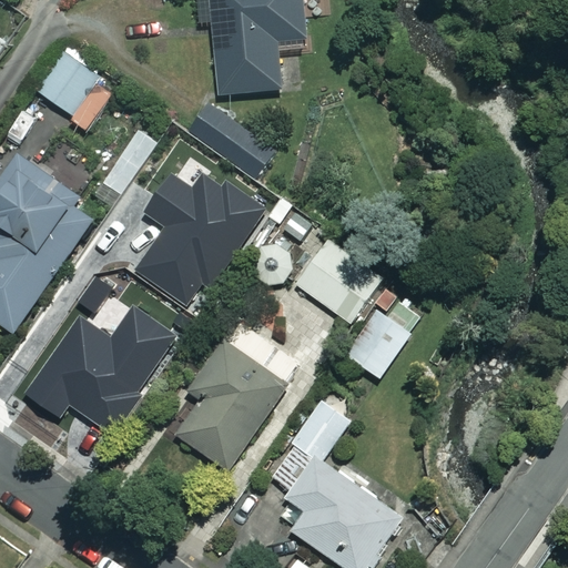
[(194,0),(196,26),(213,24),(220,93),(281,88),(277,50),(306,48),(302,0),(194,0)]
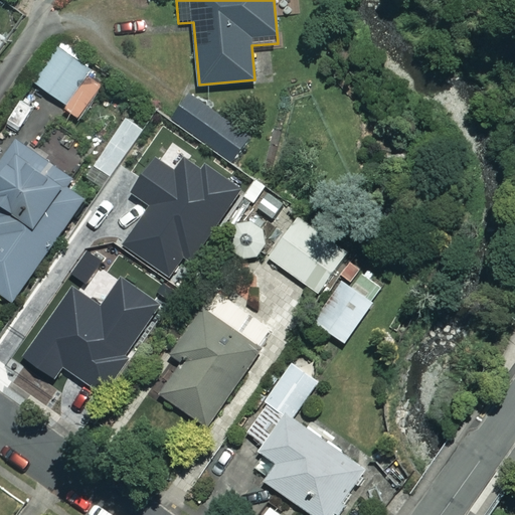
[(96,71),(57,44),(33,80),(70,107),(96,71)]
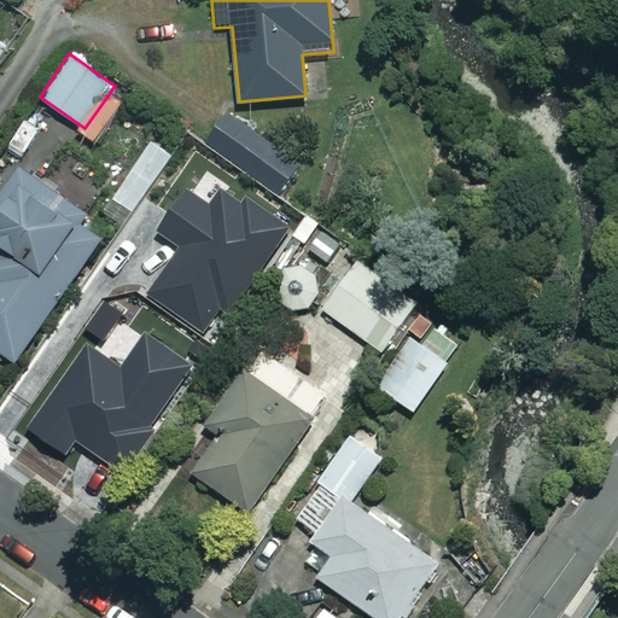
[(106,229),(19,167),(0,194),(0,349),(13,360),(106,229)]
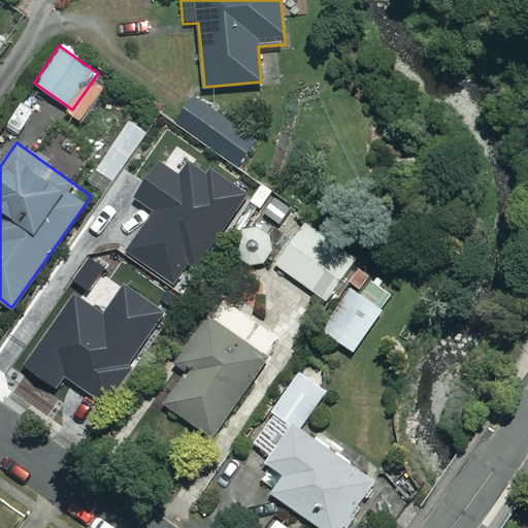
[(162,184),(127,160),(99,201),(134,225),(162,184)]
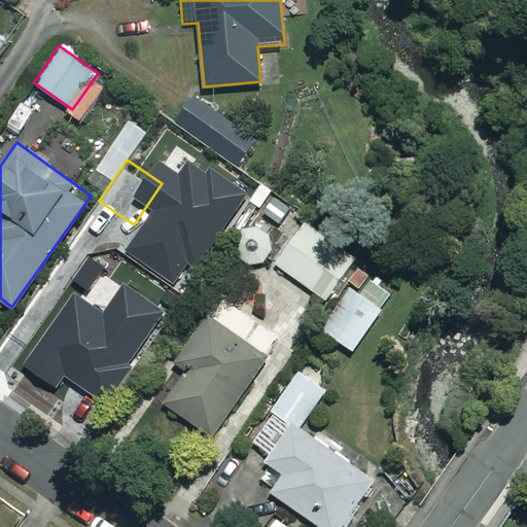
[(339,247),(305,221),(275,260),(309,286),(339,247)]
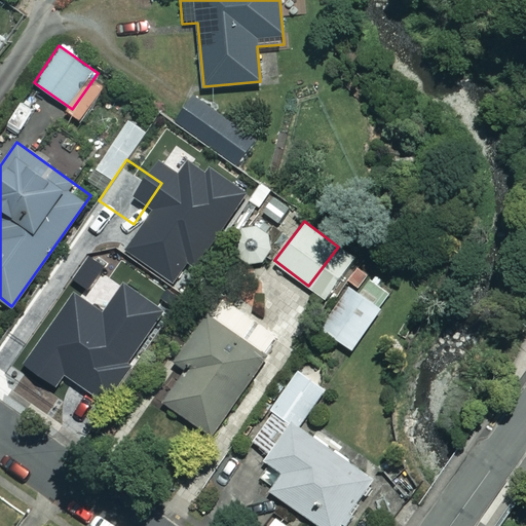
[(232,246),(235,256),(243,263),(257,264),(268,257),(272,243),(269,233),(261,226),(251,224),(245,226),(238,230),(233,239),(232,246)]
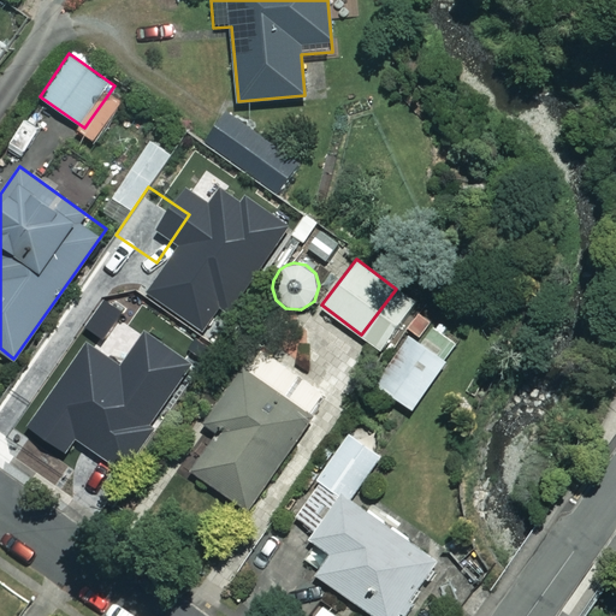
[(188,297),(153,272),(66,390),(120,430),(193,332),(172,318),(188,297)]
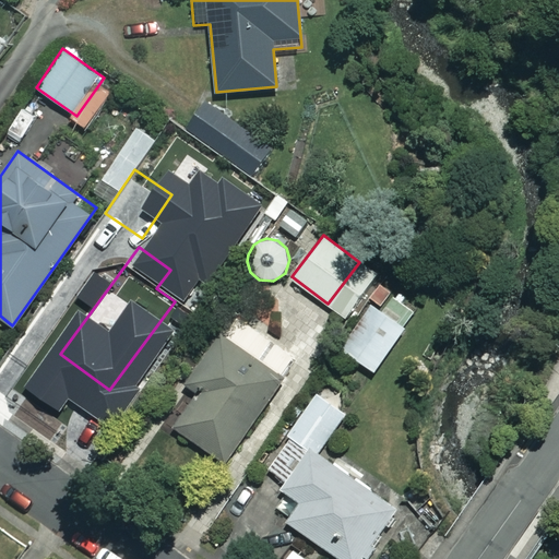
[(419,308),(391,287),(345,349),(373,370),(419,308)]
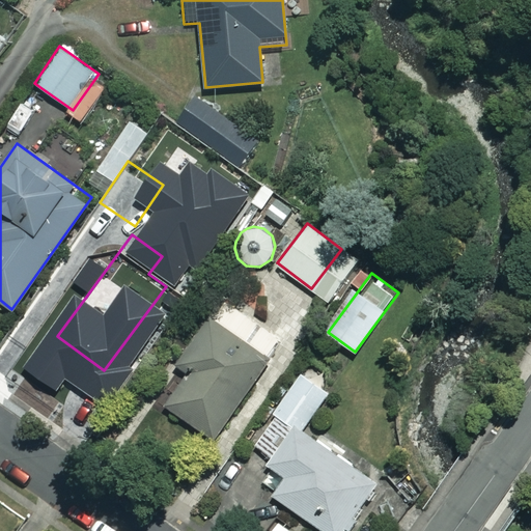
[(279,341),(218,303),(178,365),(189,372),(168,404),(219,437),(279,341)]
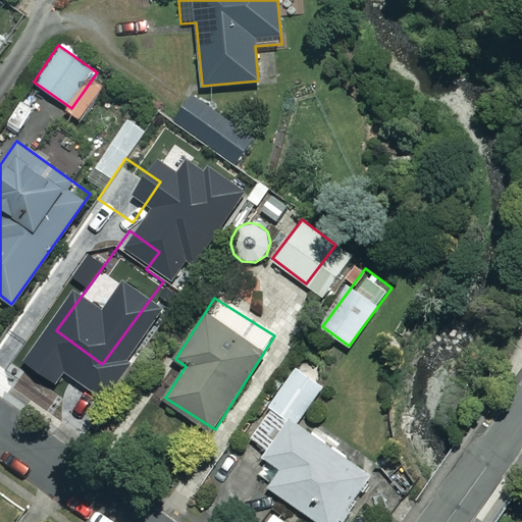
[(266,394),(272,398),(246,435),(265,449),(260,457),(278,470),(268,485),(318,521),(335,521),(370,474),(298,422),(324,384),(297,364),(281,385),(275,380),(266,394)]
